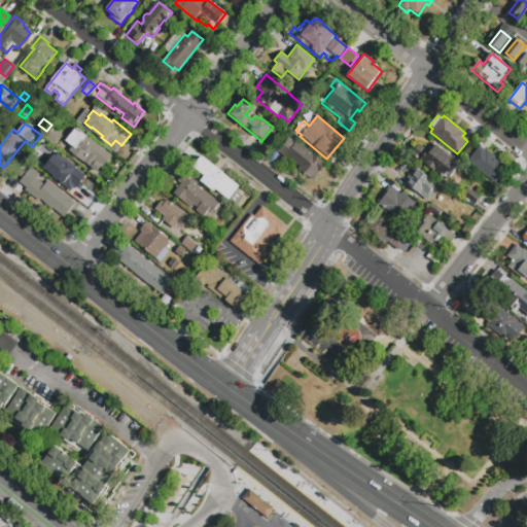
[(67,134),(64,132),(70,125),(72,127),(67,134)]
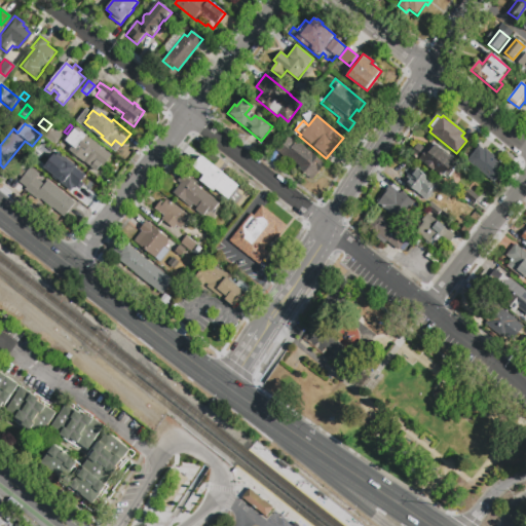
[(112,156),(105,165),(101,165),(96,172),(71,151),(74,147),(66,141),(77,127),(112,156)]
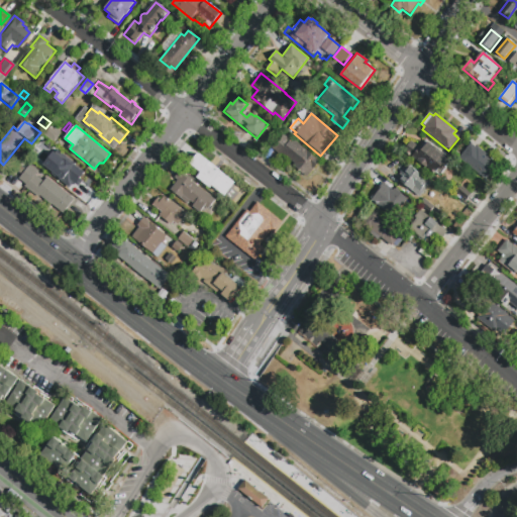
[(320,162),(307,178),(293,167),(295,165),(282,153),(281,156),(272,148),(284,134),(291,139),(292,138),(320,162)]
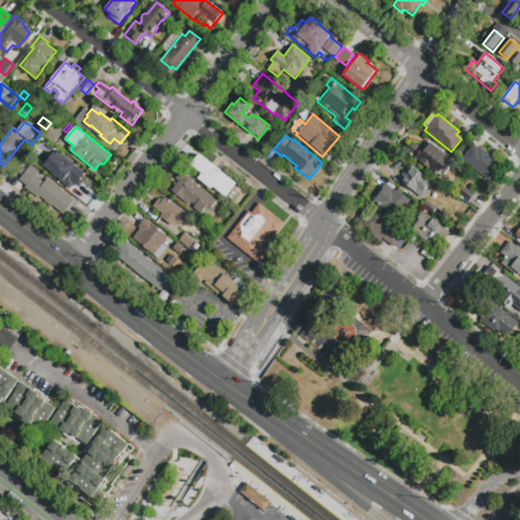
[(450,166),(443,176),(425,161),(424,164),(412,155),(417,148),(416,147),(419,143),(421,144),(426,138),(447,155),(445,158),(448,160),(446,163),(450,166)]
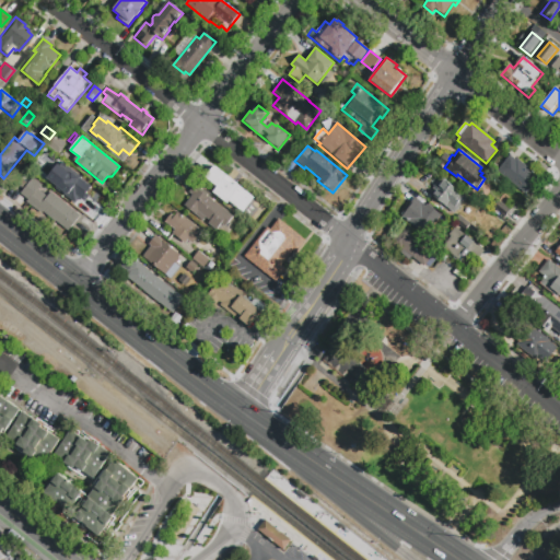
[(497,172),(508,158),(513,163),(517,159),(540,177),(526,195),(497,172)]
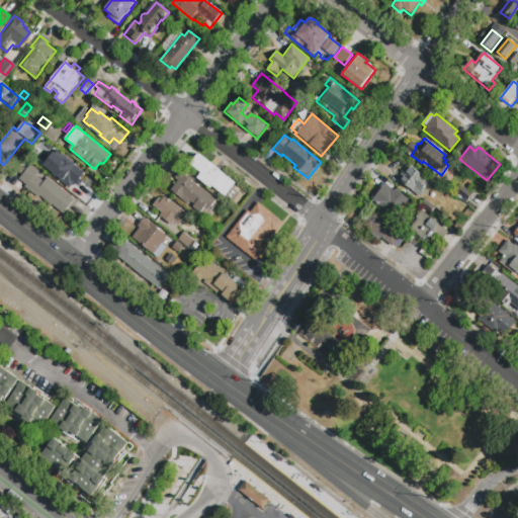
[(235,182),(230,189),(229,188),(224,194),(211,185),(208,189),(193,177),(198,171),(190,164),(198,154),(210,163),(208,165),(217,172),(219,169),(235,182)]
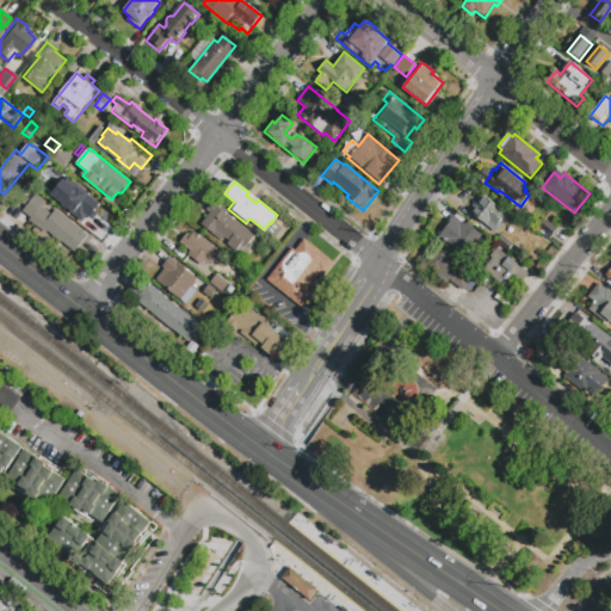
[(66,197),(57,208),(38,193),(47,183),(66,197)]
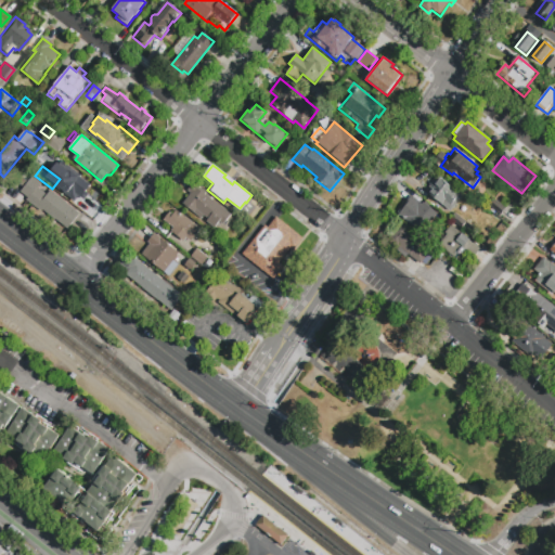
[(82,205),(65,191),(71,184),(74,186),(75,184),(68,178),(75,170),(99,190),(91,198),(89,196),(82,205)]
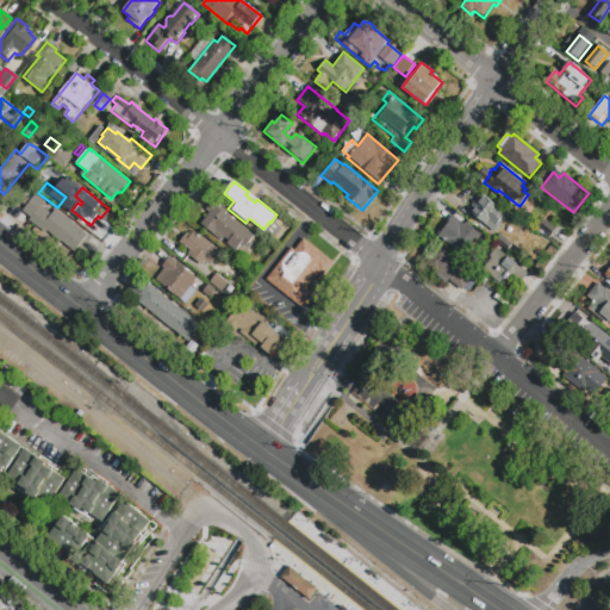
[(509,216),(496,232),(485,225),(484,225),(470,215),(475,207),(471,204),(480,192),(499,207),(499,209),(509,216)]
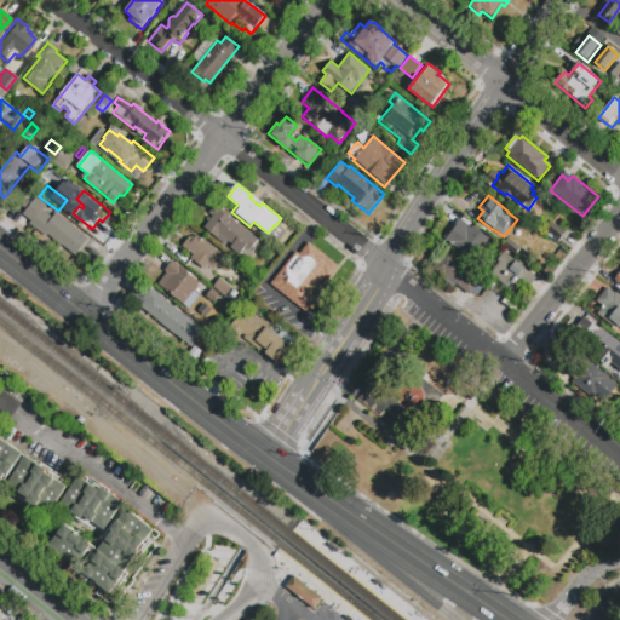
[(91,239),(76,256),(63,245),(62,246),(49,235),(46,237),(29,224),(32,222),(23,214),(36,199),(46,206),(42,210),(53,218),(57,212),(91,239)]
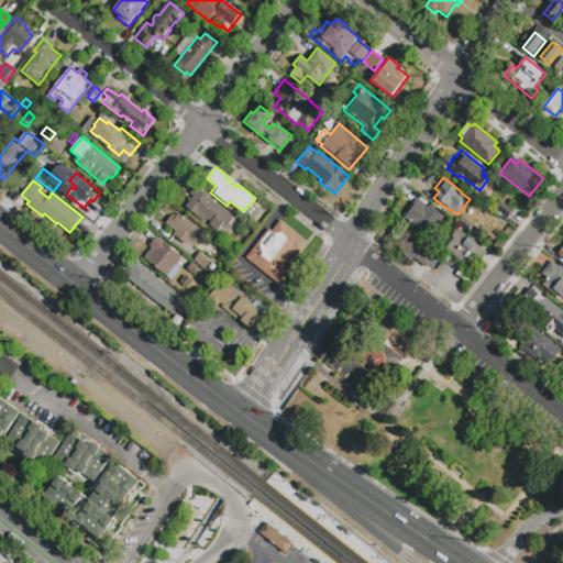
[(218,231),(209,223),(210,222),(208,220),(206,222),(186,207),(194,197),(190,194),(196,187),(234,218),(227,228),(223,225),(218,231)]
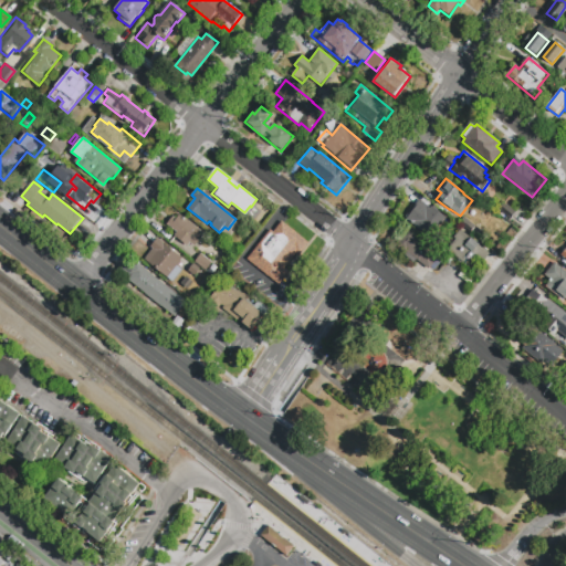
[(415,227),(419,220),(413,217),(423,201),(437,211),(436,213),(449,222),(436,241),(415,227)]
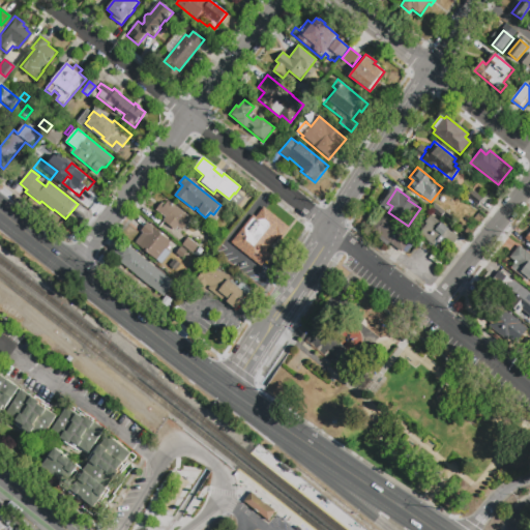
[(482,199),(477,205),(468,198),(472,190),(482,199)]
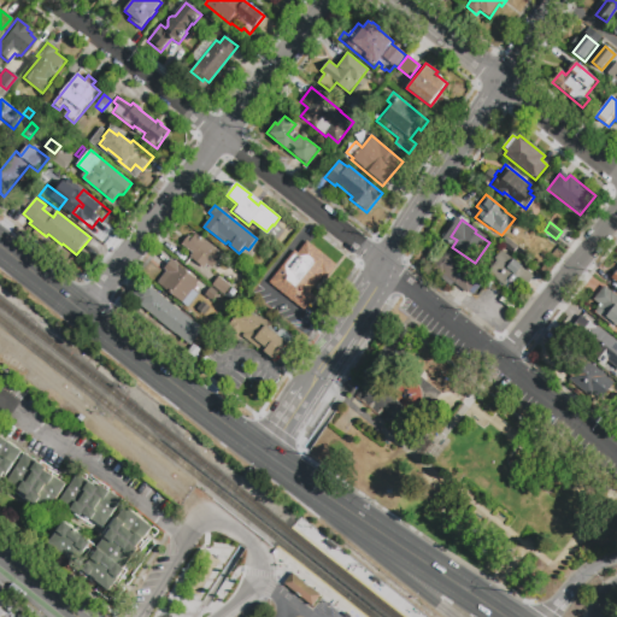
[(224,256),(215,269),(210,265),(206,270),(191,257),(193,254),(182,246),(189,236),(193,239),(198,234),(224,256)]
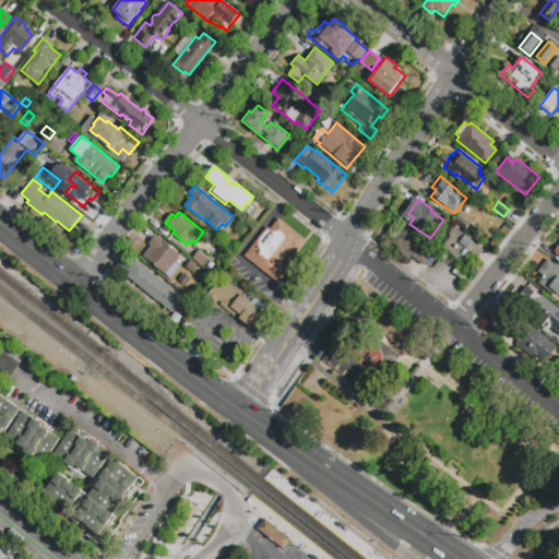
[(455,224),(460,217),(472,227),(466,233),(455,224)]
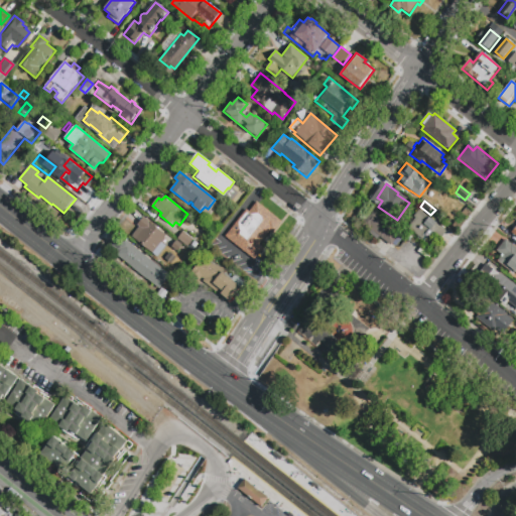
[(263,249),(253,261),(225,237),(246,211),(248,213),(257,202),(281,222),(272,234),(270,231),(259,245),(263,249)]
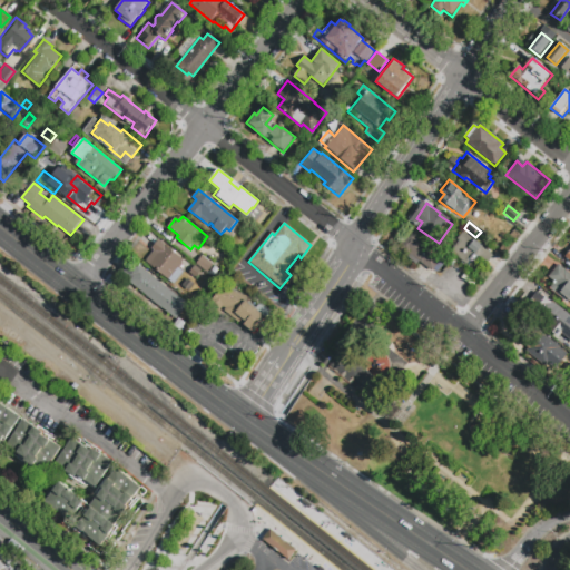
[(419,262),(416,265),(399,251),(412,233),(439,253),(436,255),(445,261),(434,275),(419,262)]
